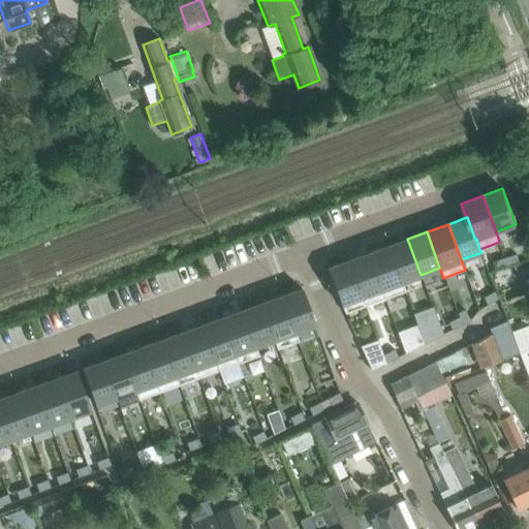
[(421,275),(407,239),(389,246),(402,282),(421,275)]
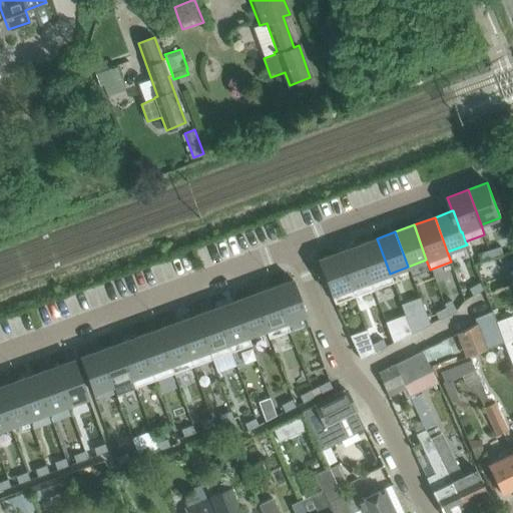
[(390,274),(377,238),(357,245),(373,290),(393,283),(390,274)]
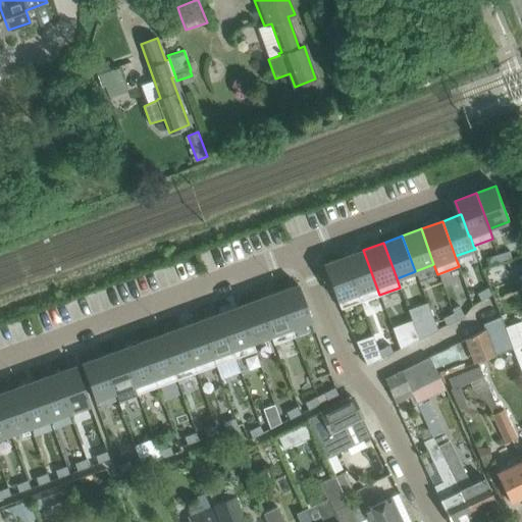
[(379,295),(363,250),(344,257),(360,302),(379,295)]
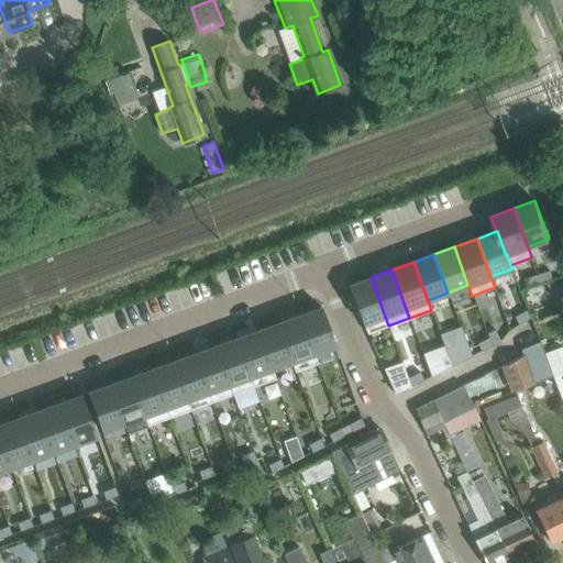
[(550,271),(537,275),(540,283),(552,279),(550,271)]
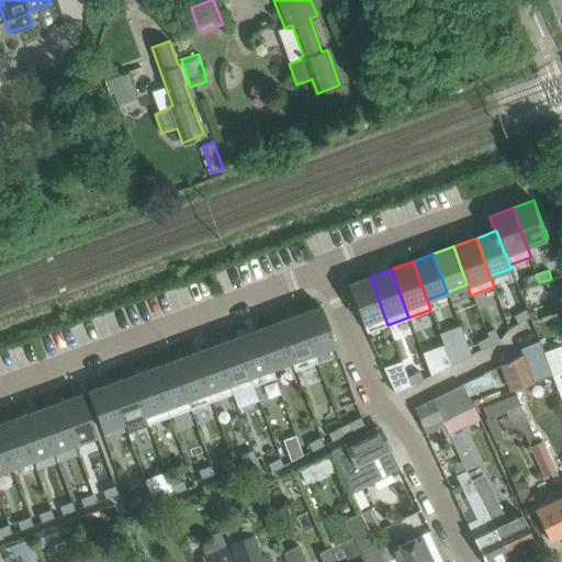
[(539,282),(536,274),(524,278),(526,287),(539,282)]
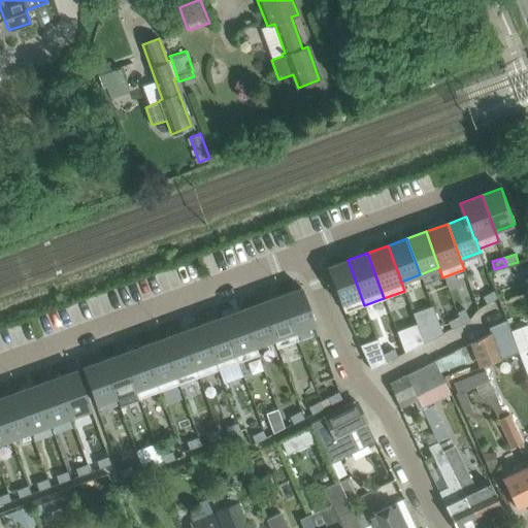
[(364,305),(348,260),(327,267),(344,312),(364,305)]
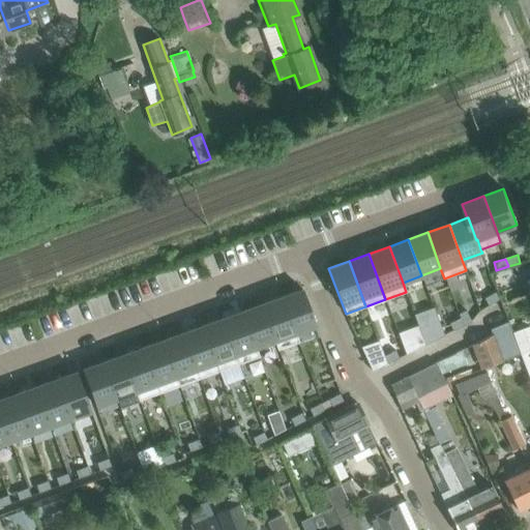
[(302,289),(283,296),(295,332),(299,342),(300,345),(320,337),(316,325),(302,289)]
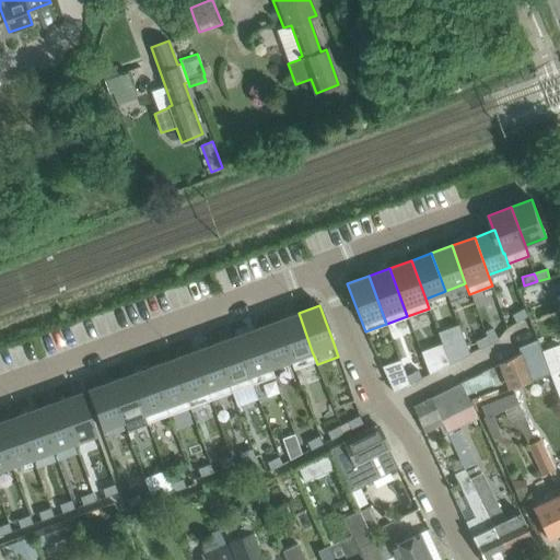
[(527,316),(523,308),(512,315),(516,323),(527,316)]
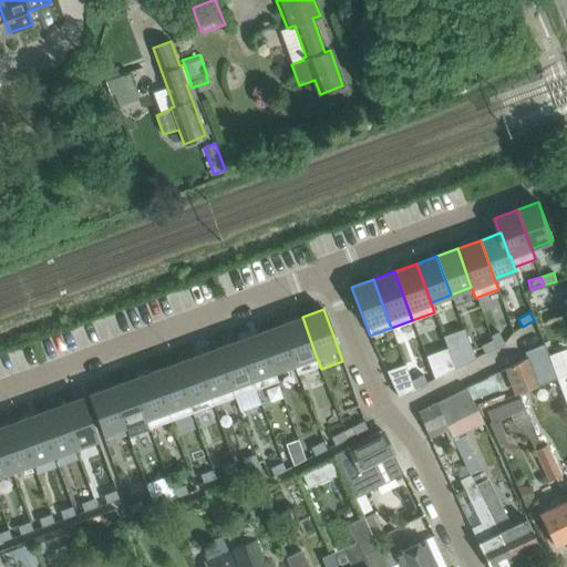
[(316,356),(302,317),(279,326),(292,364),(297,374),(320,366),(316,356)]
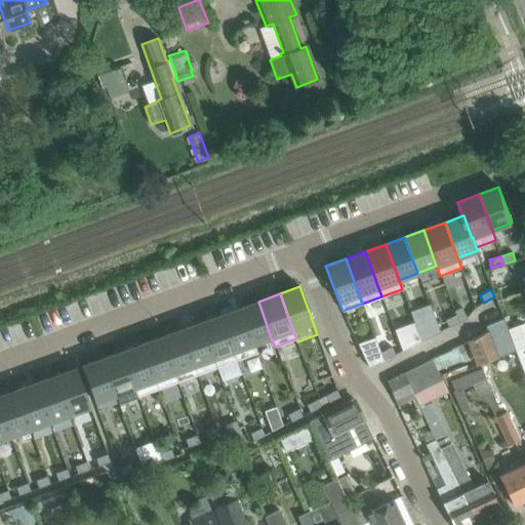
[(271,337),(258,301),(240,308),(253,344),(271,337)]
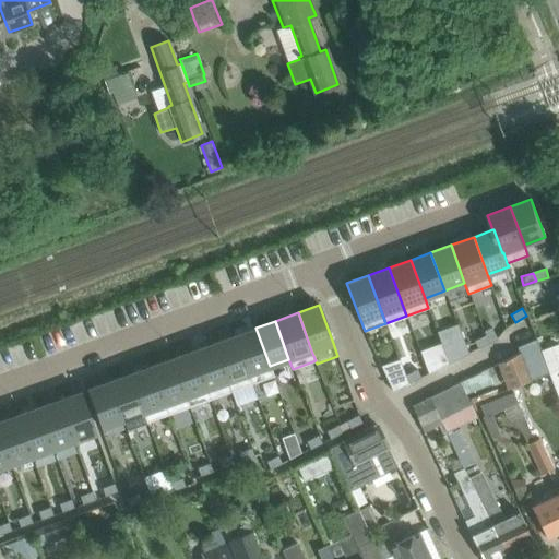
[(270,366),(256,328),(234,336),(251,384),(273,376),(270,366)]
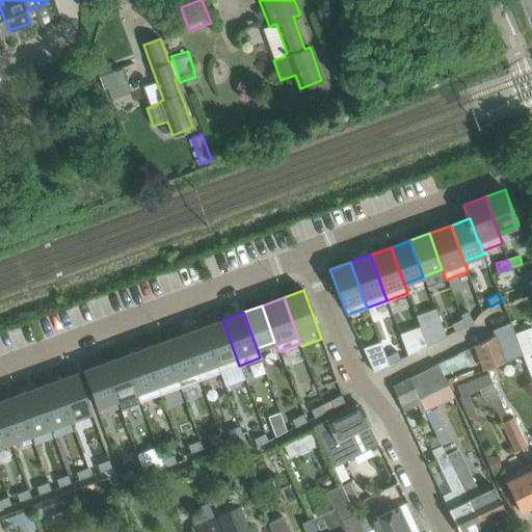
[(466,326),(473,322),(468,312),(459,315),(461,319),(466,326)]
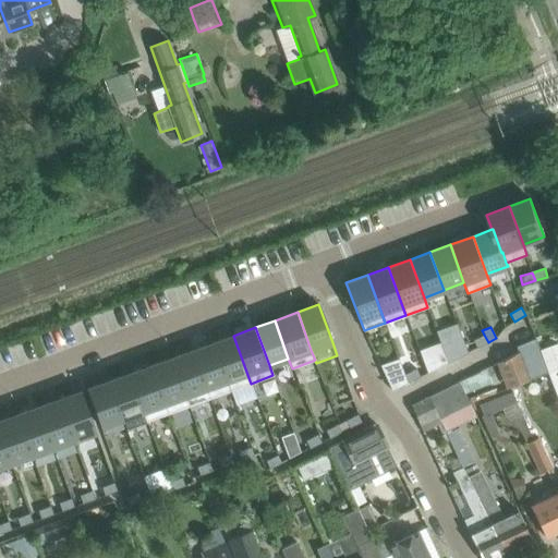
[(476,348),(488,342),(484,335),(473,340),(476,348)]
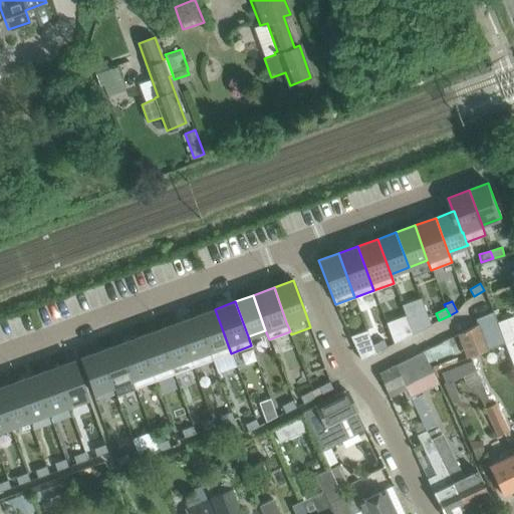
[(231,353),(215,309),(196,316),(212,360),(231,353)]
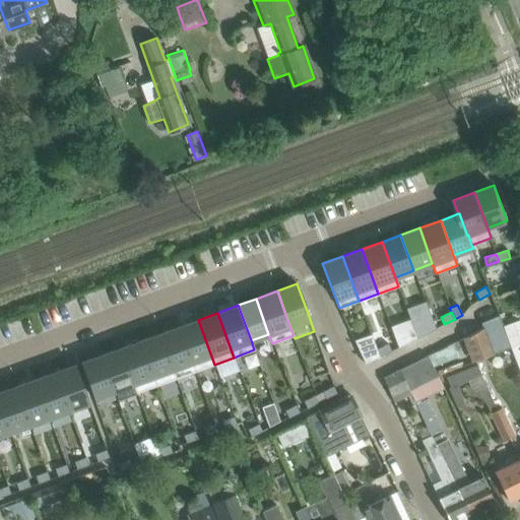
[(499,315),(482,321),(484,327),(496,352),(509,346),(503,326),(499,315)]
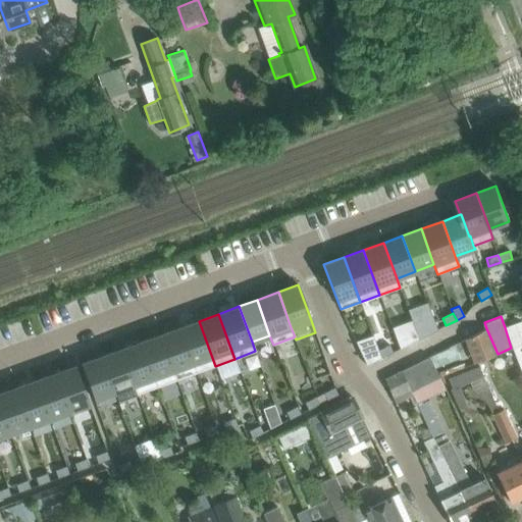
[(433,322),(431,318),(413,325),(418,340),(437,330),(433,322)]
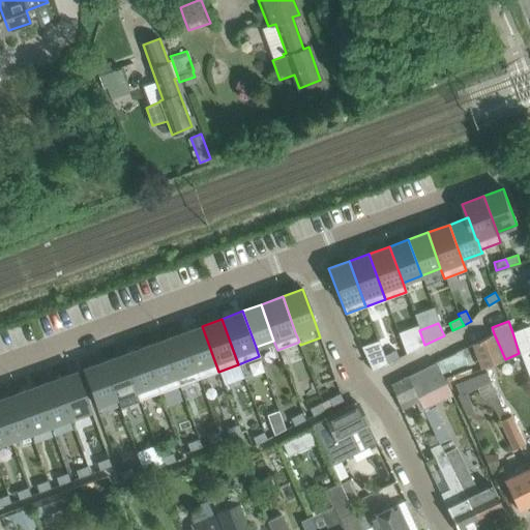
[(218,372),(202,326),(182,333),(199,379),(218,372)]
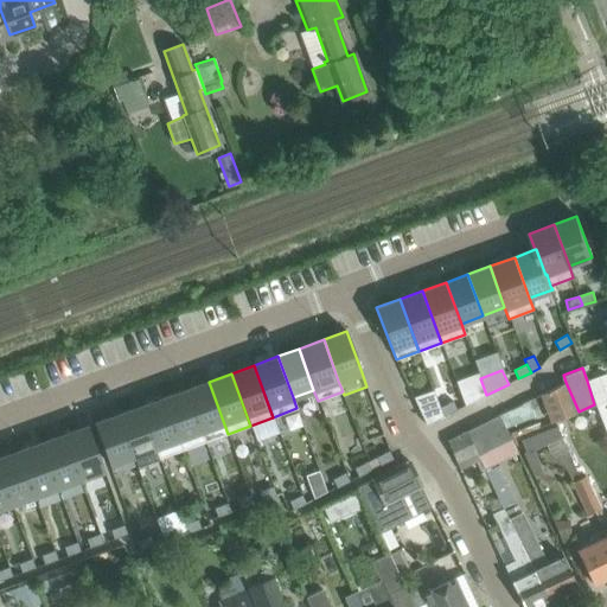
[(606,378),(605,374),(587,381),(594,404),(606,438),(606,378)]
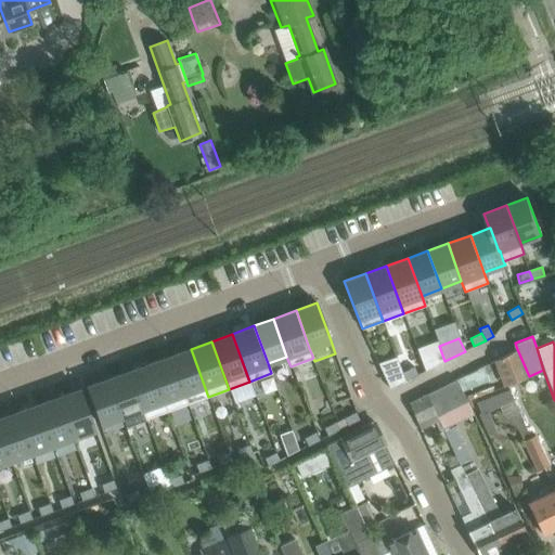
[(444,361),(439,346),(438,344),(417,351),(425,371),(444,361)]
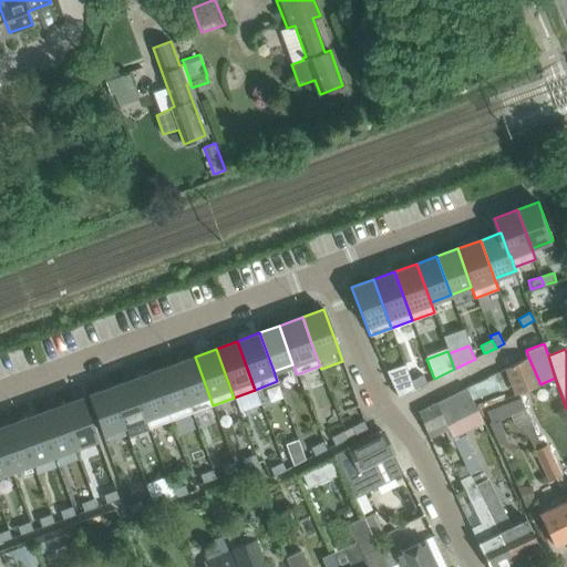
[(213,405),(195,357),(174,364),(192,413),(213,405)]
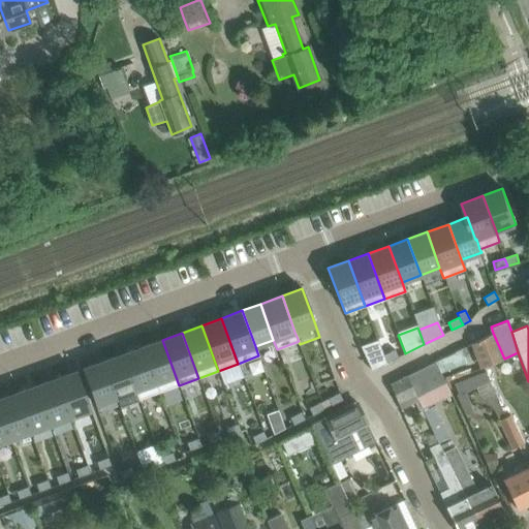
[(490,333),(471,343),(480,368),(504,359),(493,333),(490,333)]
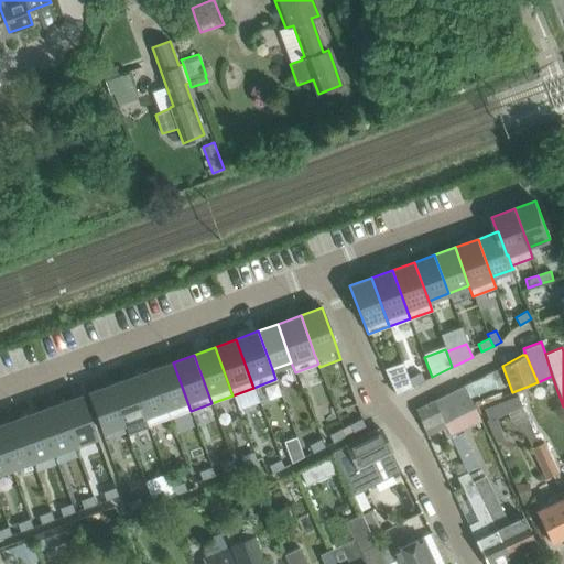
[(191,411),(173,362),(160,367),(152,370),(170,419),(191,411)]
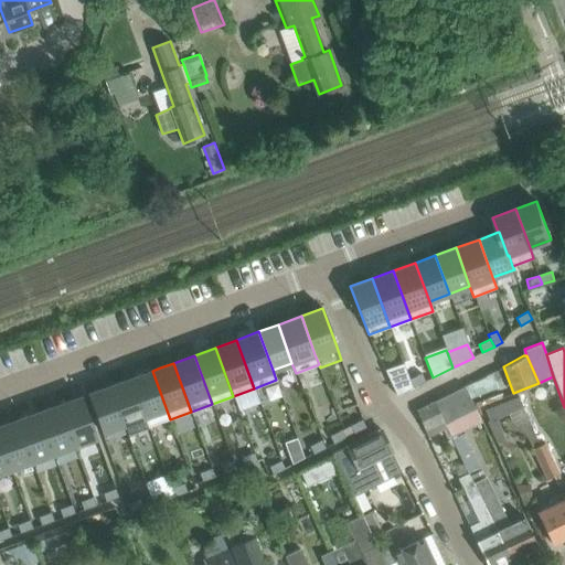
[(385,371),(396,395),(412,387),(403,364),(385,371)]
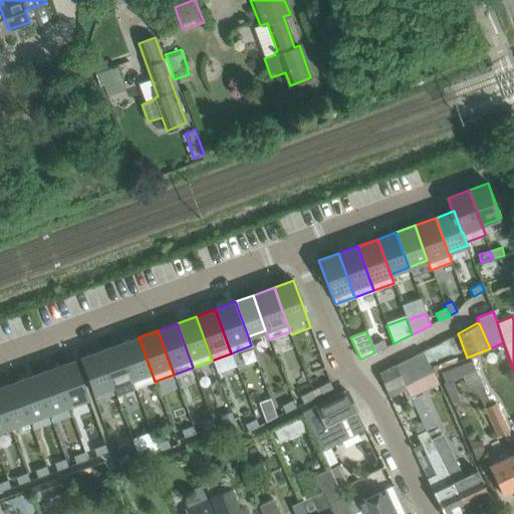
[(155,381),(139,337),(118,344),(136,389),(155,381)]
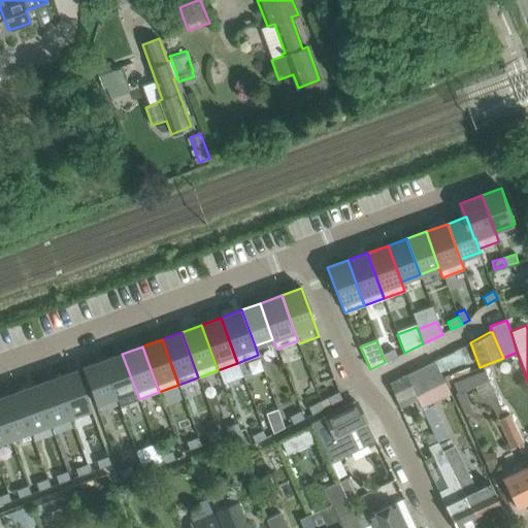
[(435,360),(435,361),(440,372),(469,361),(463,347),(456,350),(437,360),(435,360)]
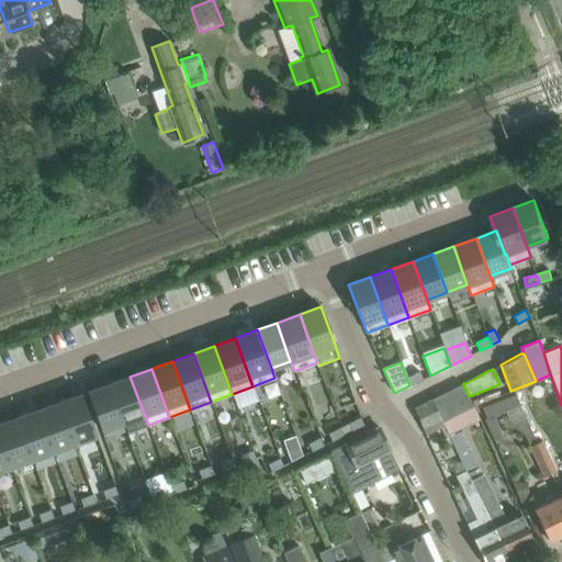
[(423,379),(418,371),(407,378),(411,385),(423,379)]
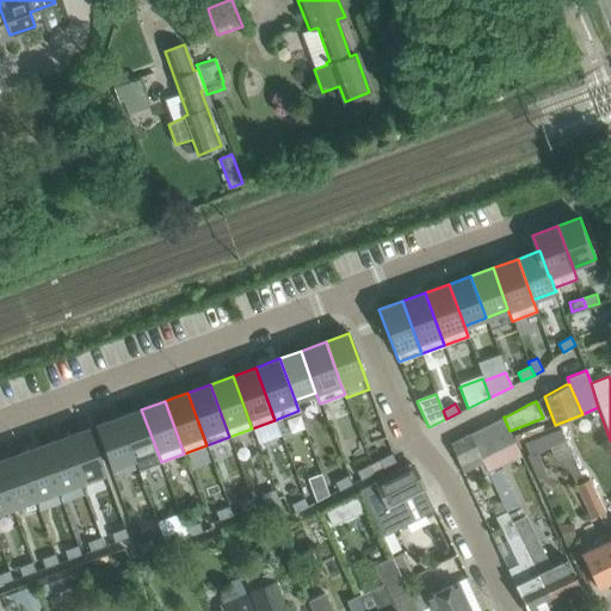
[(141,409),(118,418),(134,458),(137,470),(161,462),(141,409)]
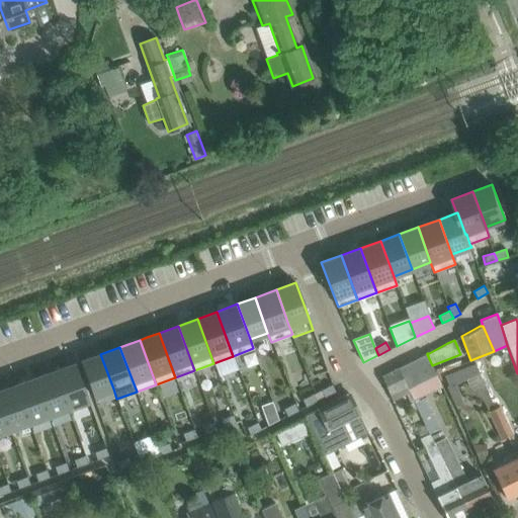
[(113,389),(100,354),(80,361),(93,397),(113,389)]
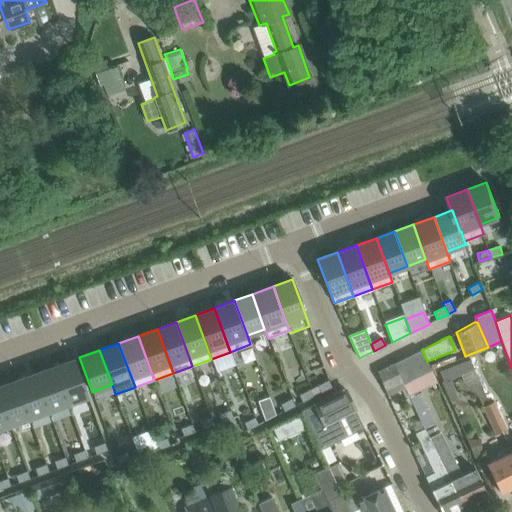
[(74,359),(53,366),(67,404),(87,397),(74,359)]
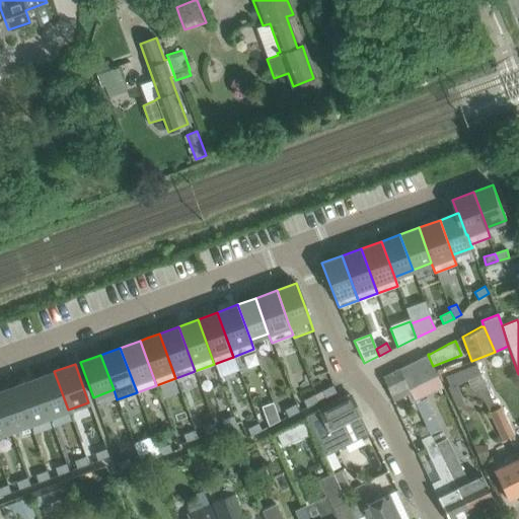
[(467,380),(480,375),(476,364),(461,370),(465,381),(467,380)]
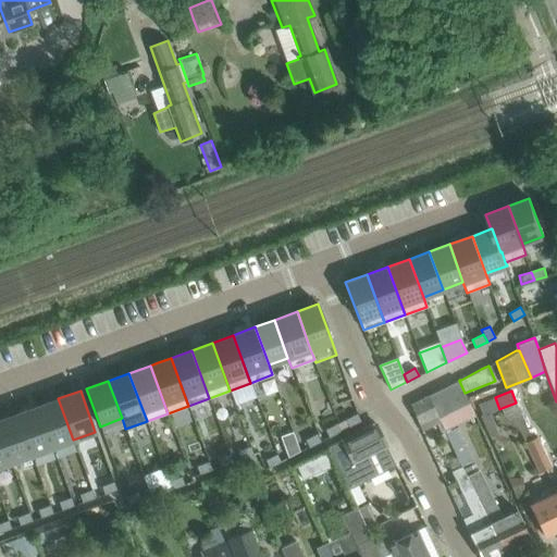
[(440,422),(428,397),(410,406),(421,431),(440,422)]
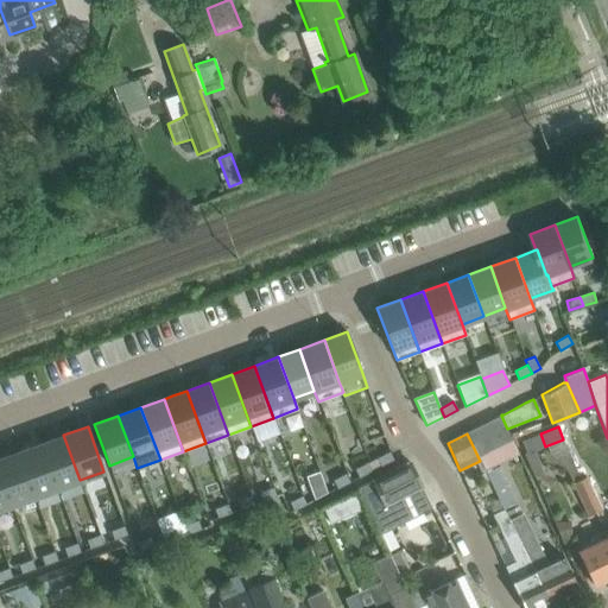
[(63,435),(40,443),(57,488),(80,480),(63,435)]
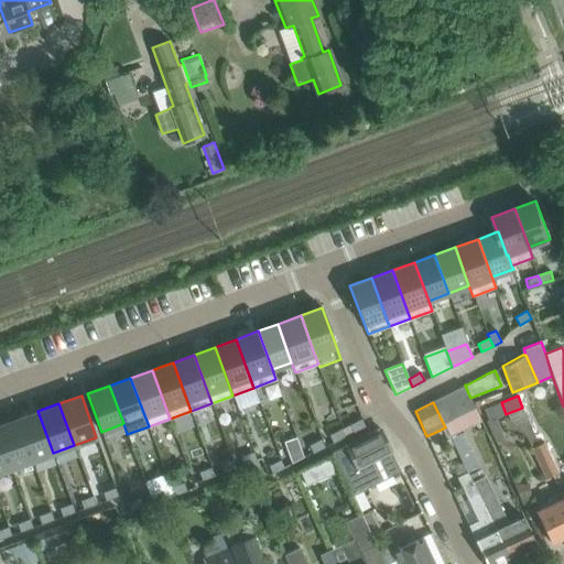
[(38,411),(17,419),(32,461),(53,453),(38,411)]
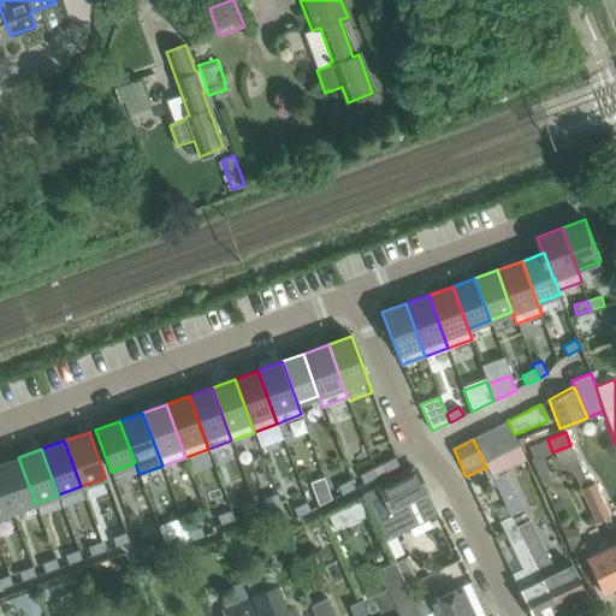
[(18,457),(0,463),(0,479),(12,511),(35,503),(18,457)]
